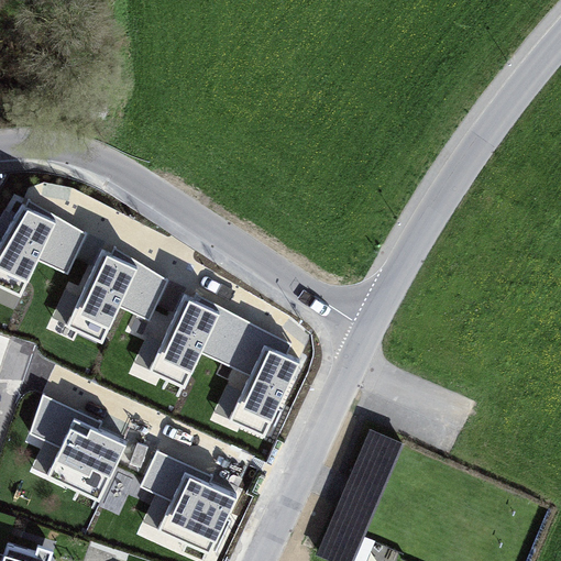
[(0,286),(19,295),(36,259),(65,273),(85,232),(28,197),(23,207),(20,206),(0,239),(0,286)]
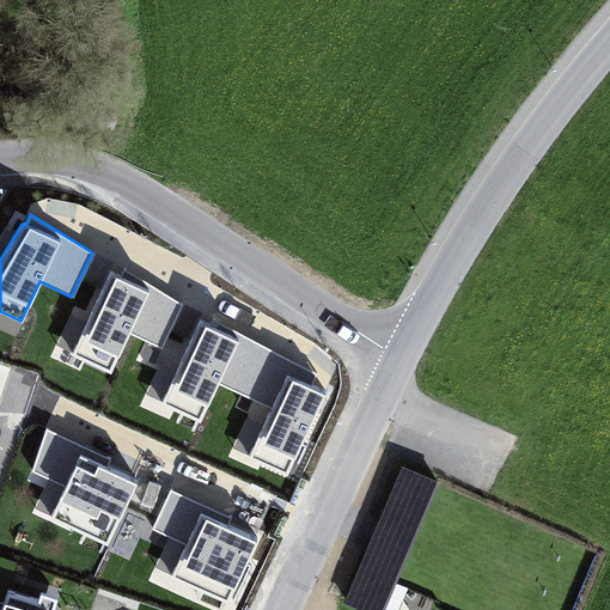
[(122,267),(117,276),(109,273),(69,353),(109,372),(128,331),(160,347),(182,303),(122,267)]
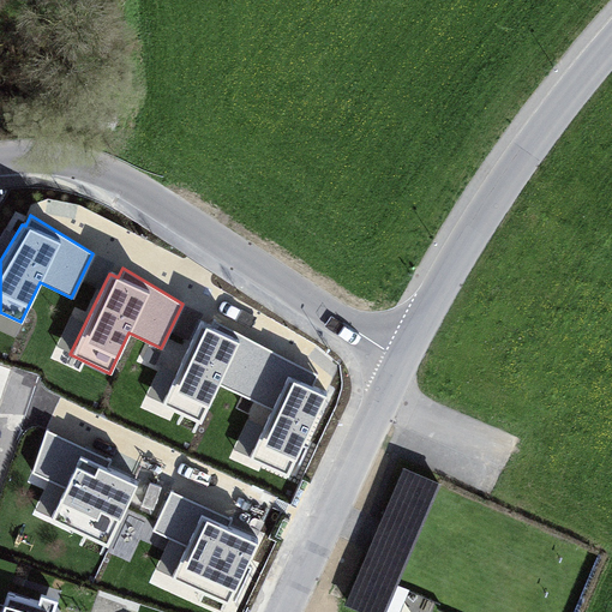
[(209,325),(199,321),(161,403),(201,421),(217,384),(271,409),(250,457),(288,475),(325,395),(310,388),(317,373),(211,319),(209,325)]
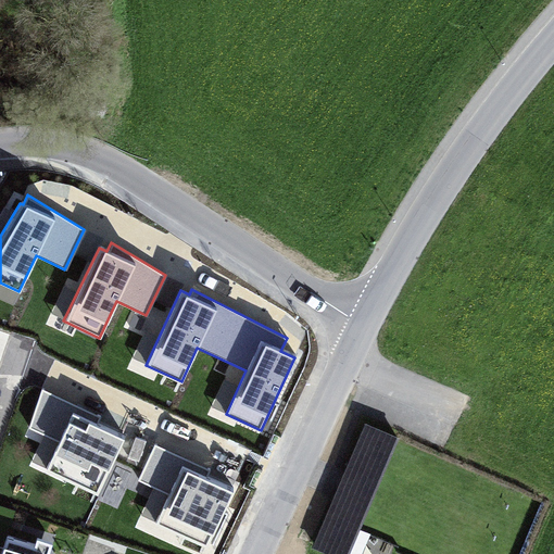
[(27,427),(42,435),(30,461),(97,492),(122,439),(93,425),(99,415),(40,388),(27,427)]
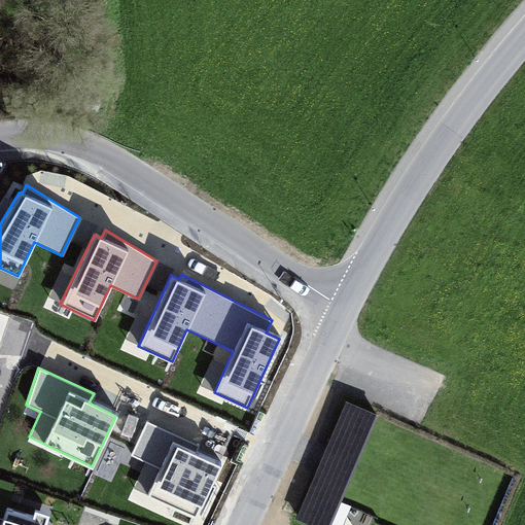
[(328,524),(333,524),(375,406),(340,393),(298,514),(328,524)]
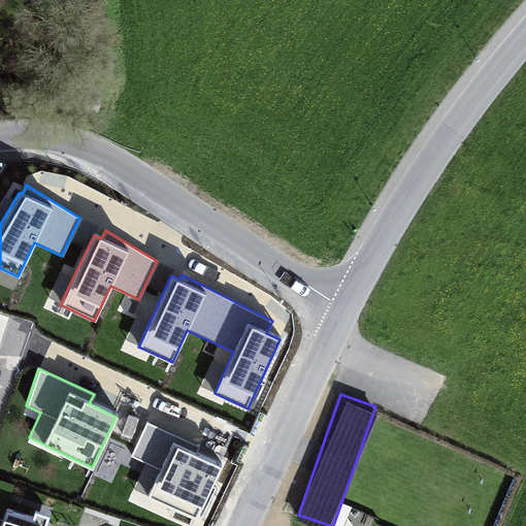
[(220,465),(194,454),(198,444),(145,421),(131,455),(159,467),(146,496),(197,517),(220,465)]
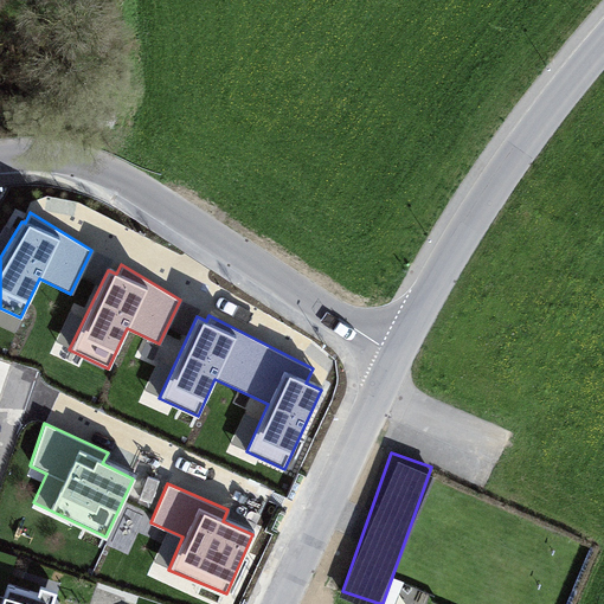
[(40,603),(1,591),(0,595),(0,603),(40,603)]
